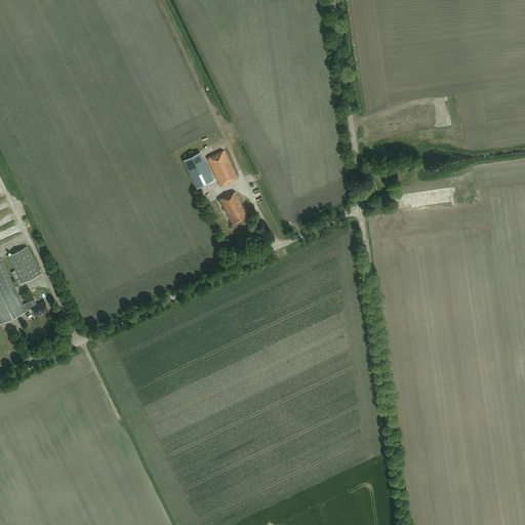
[(238,178),(225,150),(206,159),(220,187),(238,178)]
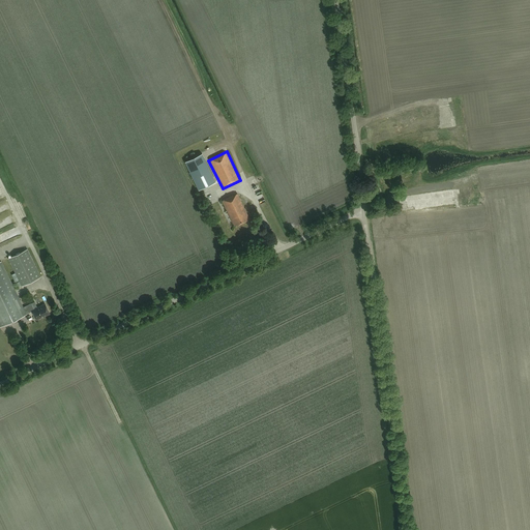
[(215,182),(202,153),(184,162),(199,190),(215,182)]
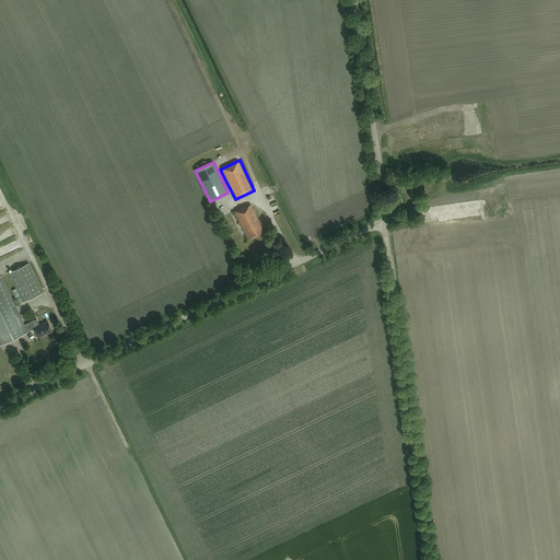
[(251,205),(234,212),(247,238),(264,231),(251,205)]
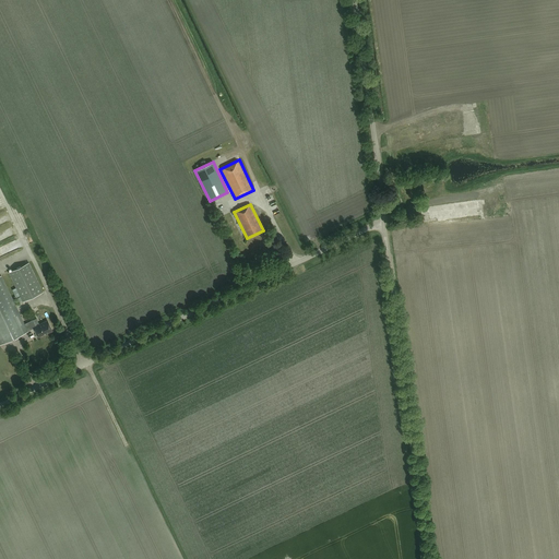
[(0,235),(8,238),(11,228),(7,226),(0,224),(0,235)]
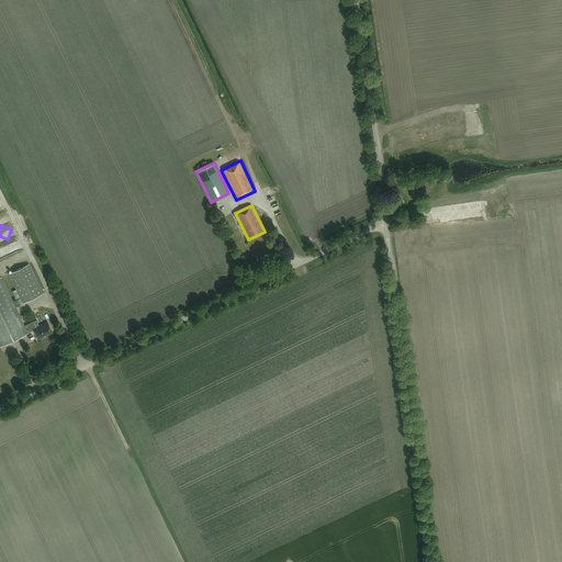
[(9,273),(23,303),(43,294),(29,265),(9,273)]
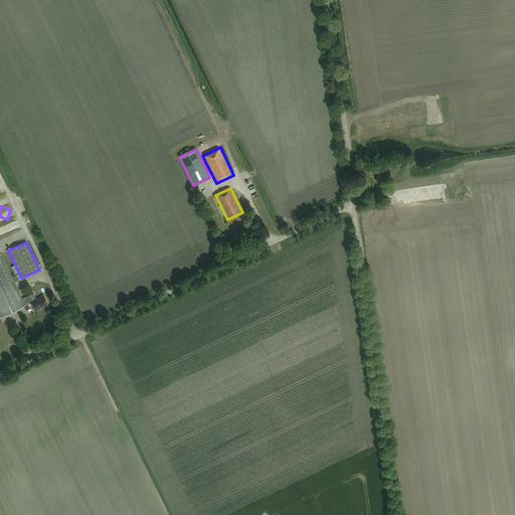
[(1,254),(0,254),(0,318),(25,306),(31,303),(35,310),(43,306),(44,307),(48,305),(43,296),(33,301),(30,295),(22,299),(1,254)]
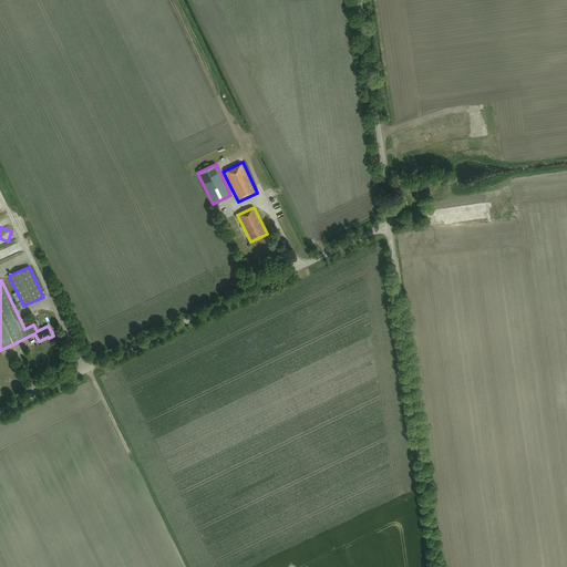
All buildings are outlined.
